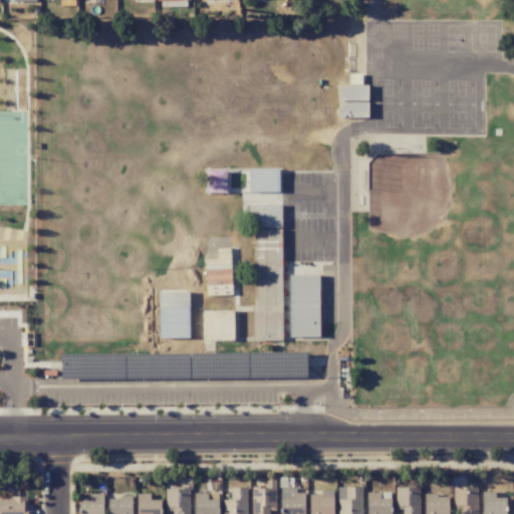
[(367,100),(367,85),(338,85),(337,100),(367,100)]
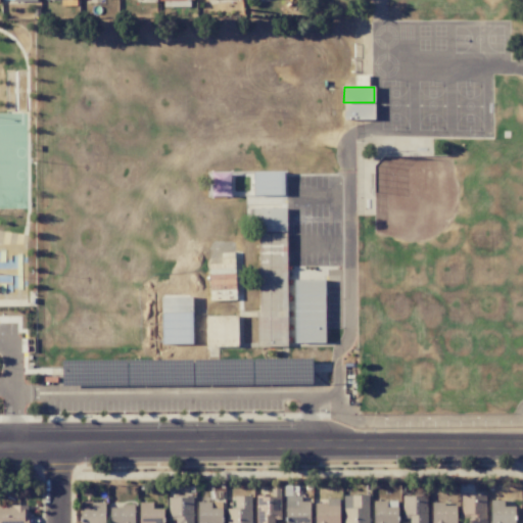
[(366,105),(344,104),(343,119),(365,120),(366,105)]
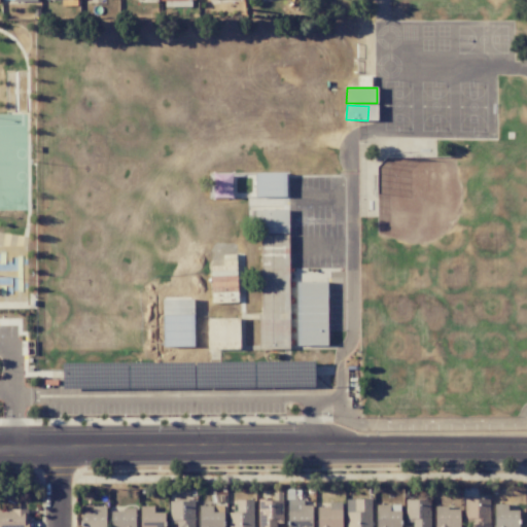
[(255,174),(256,197),(288,197),(287,173),(255,174)]
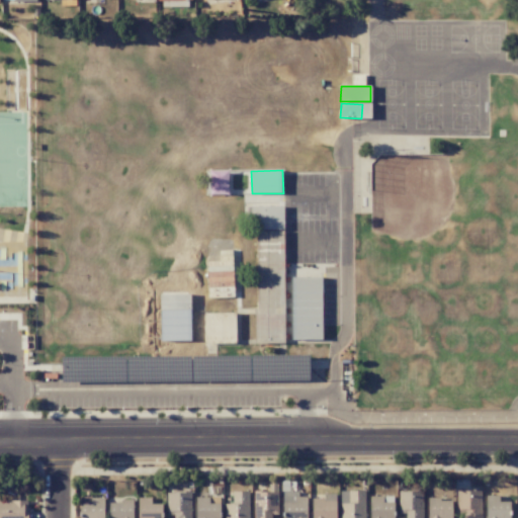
[(229,171),(210,171),(211,194),(229,194),(229,171)]
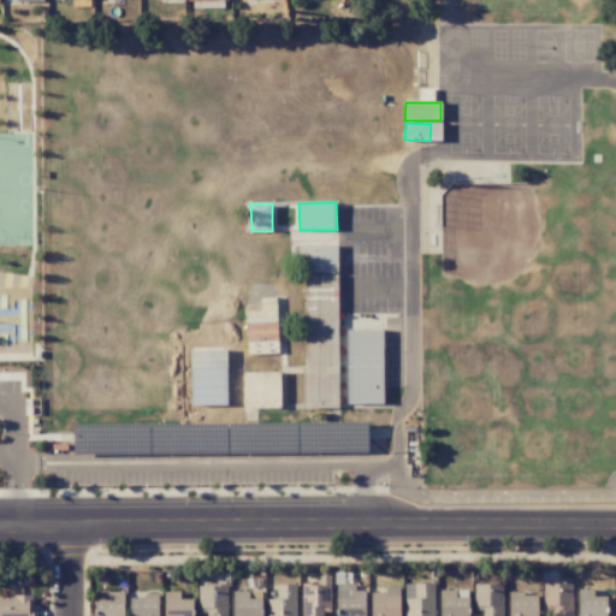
[(337,246),(298,246),(298,273),(337,272),(337,246)]
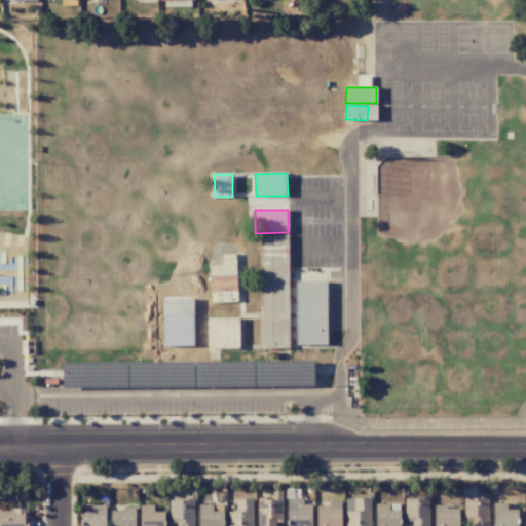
[(288,234),(261,234),(261,302),(271,302),(271,310),(280,310),(280,322),(288,322),(288,234)]
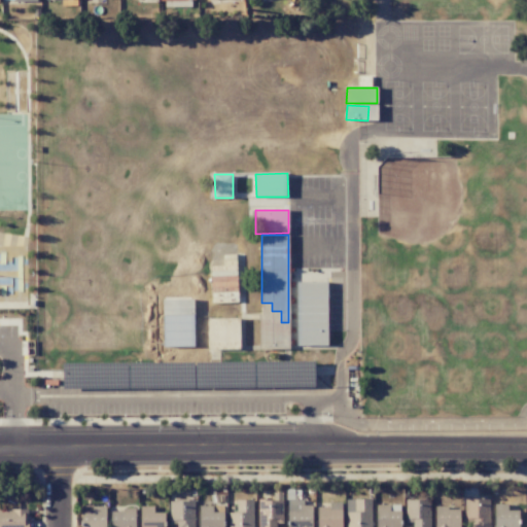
[(297,345),(328,345),(328,282),(297,281),(297,345)]
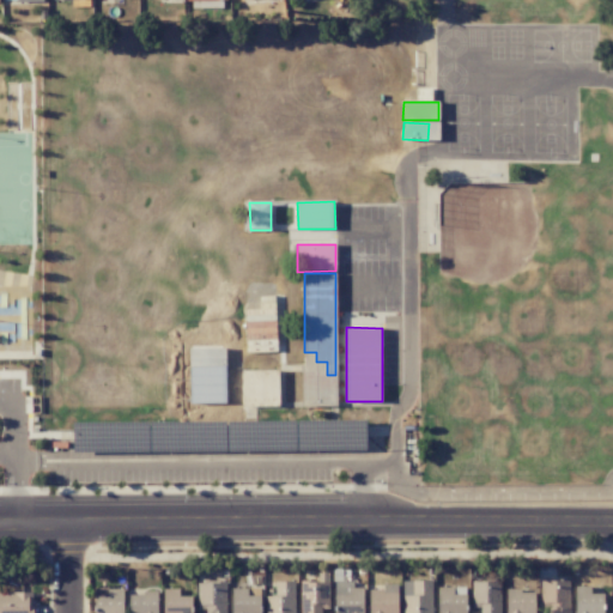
[(278,370),(241,370),(242,404),(279,402),(278,370)]
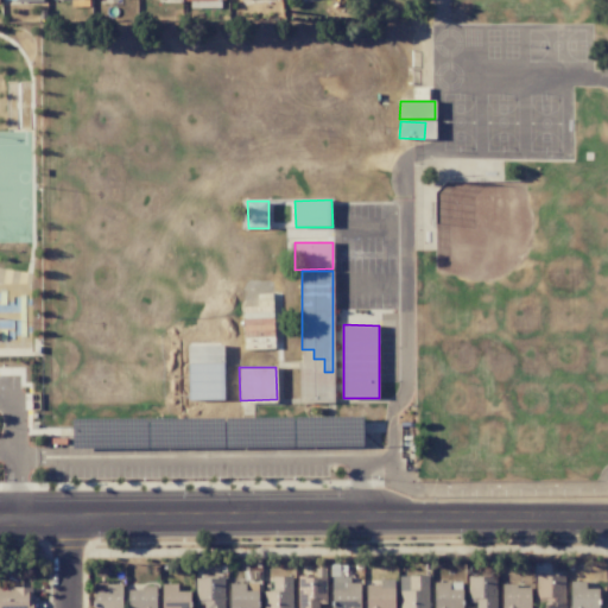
[(200,425),(235,424),(235,405),(200,406),(200,425)]
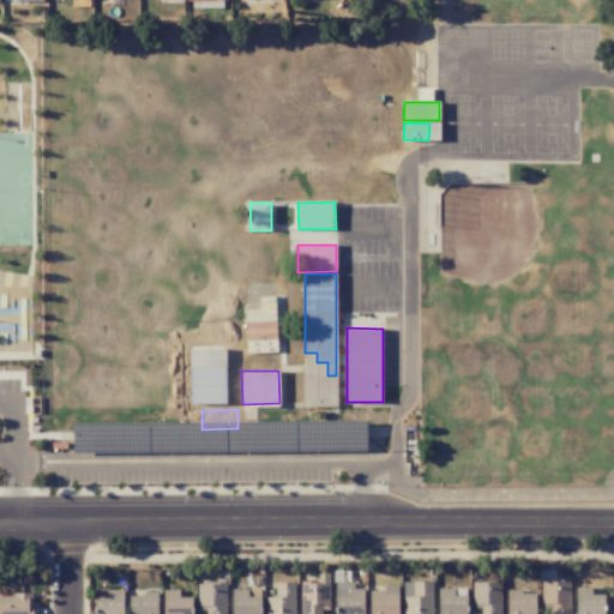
[(266,613),(294,613),(294,582),(275,583),(275,597),(266,597),(266,613)]
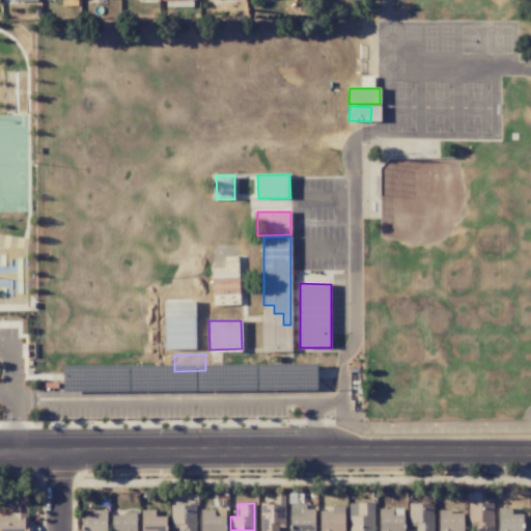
[(314,530),(314,509),(306,509),(306,503),(294,503),(294,530),(314,530)]
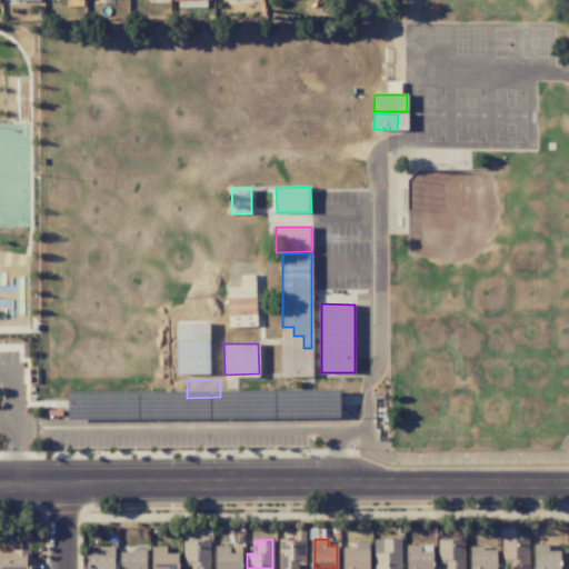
[(401,568),(400,539),(373,539),(373,568),(401,568)]
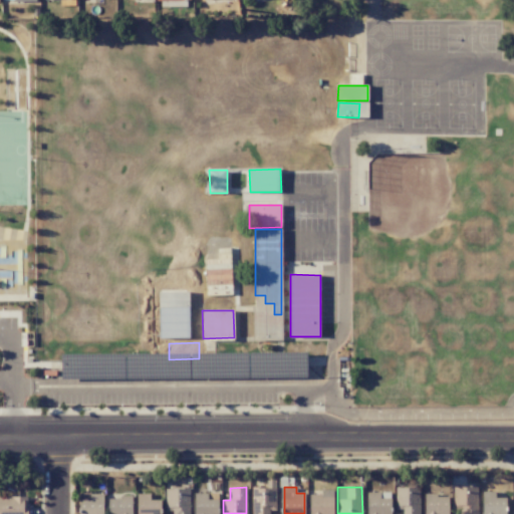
[(404,513),(419,513),(420,487),(396,487),(396,511),(405,511),(404,513)]
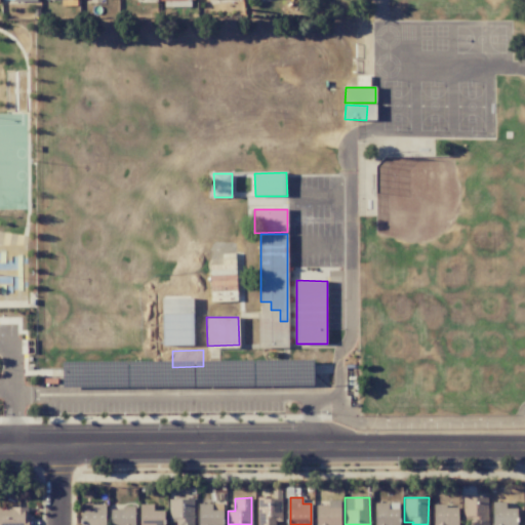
[(462,497),(463,518),(471,518),(471,524),(486,524),(486,497),(462,497)]
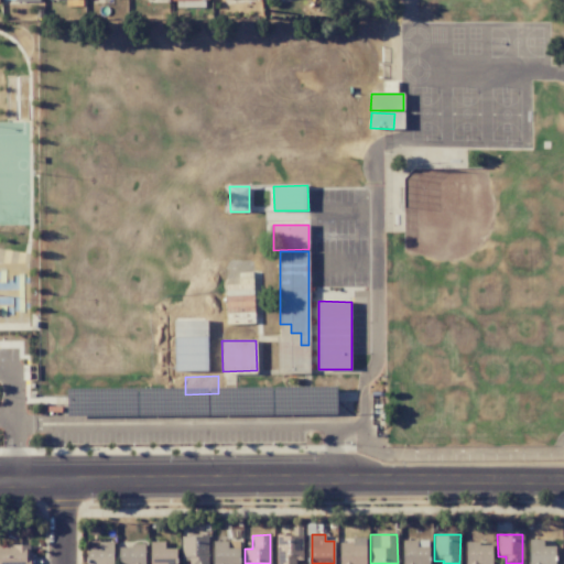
[(182,535),(182,561),(191,561),(191,563),(208,563),(209,537),(182,535)]
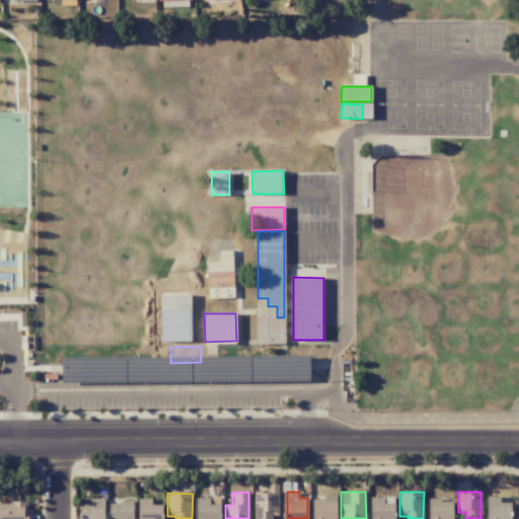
[(271,518),(271,515),(278,515),(278,493),(254,493),(254,518),(271,518)]
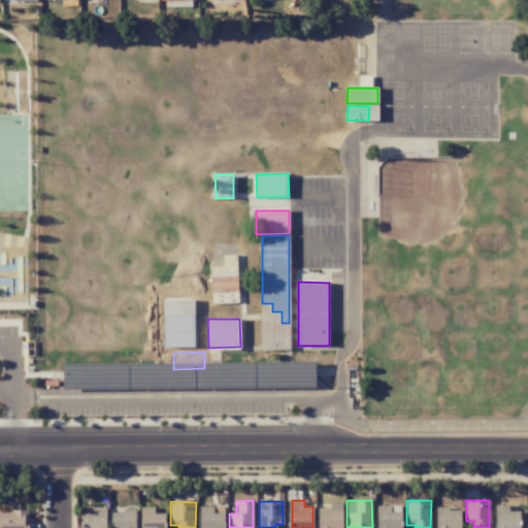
[(342,527),(342,503),(329,503),(329,507),(318,507),(318,527),(342,527)]
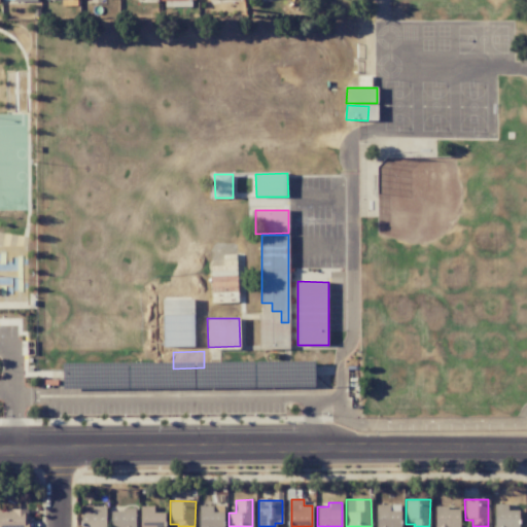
[(376,526),(399,526),(400,504),(377,504),(376,526)]
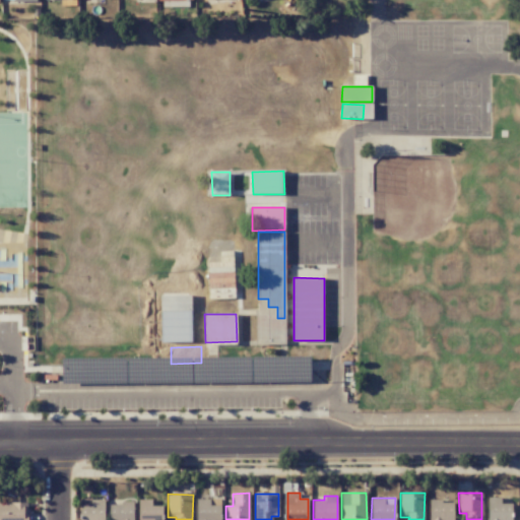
[(489,498),(486,519),(511,519),(511,504),(501,503),(501,498),(489,498)]
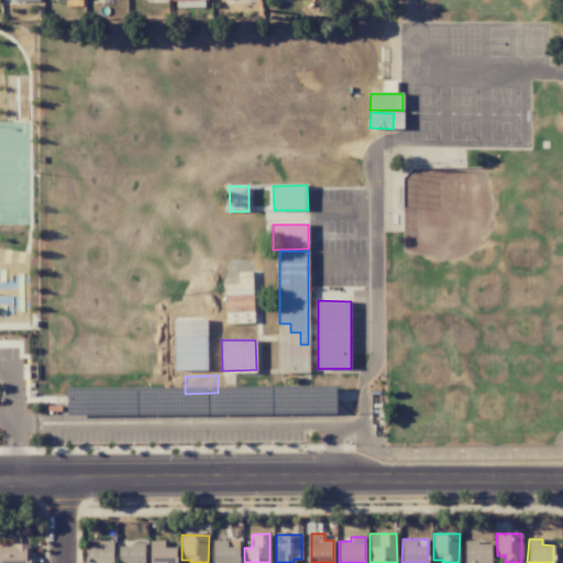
[(112,562),(112,541),(87,541),(87,562),(112,562)]
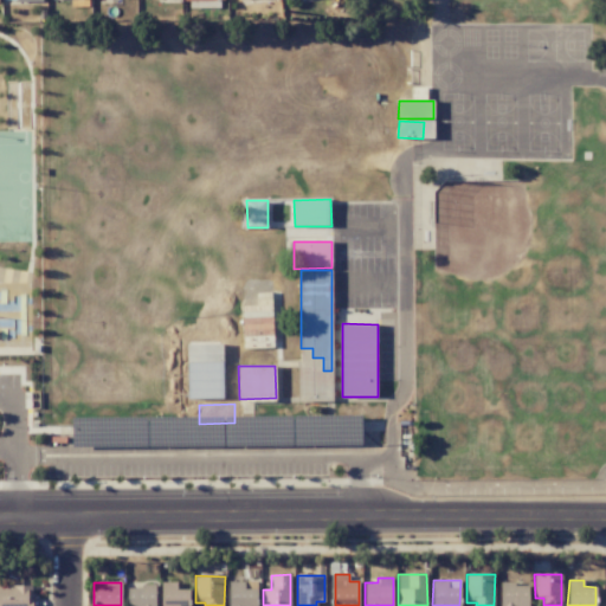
[(161,582),(161,605),(178,605),(179,605),(189,605),(188,590),(176,590),(176,582),(161,582)]
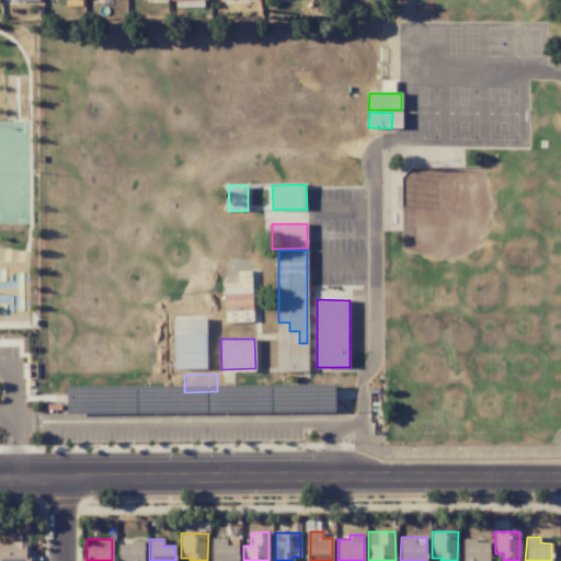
[(212,539),(212,560),(238,560),(238,545),(227,545),(227,539),(212,539)]
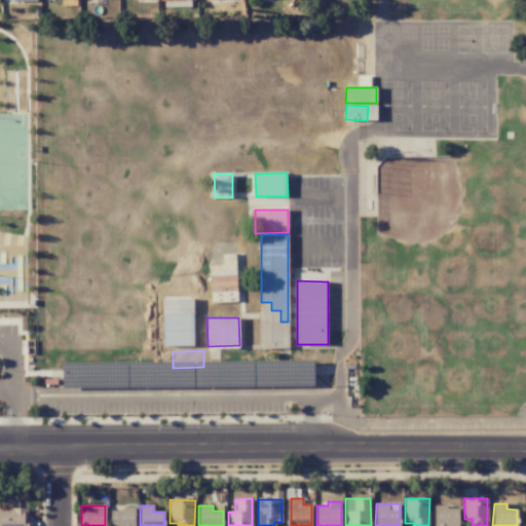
[(458,525),(458,506),(435,506),(434,525),(458,525)]
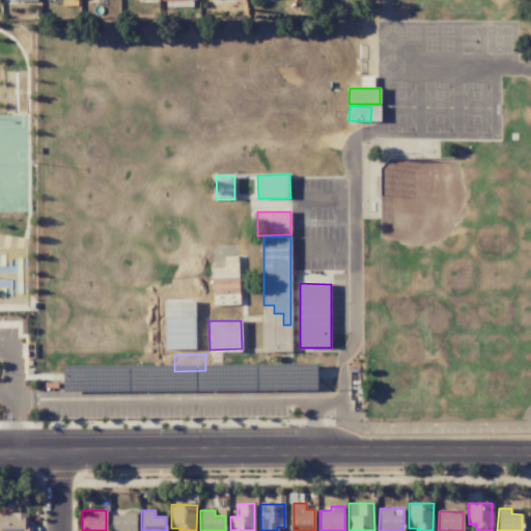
[(112,513),(111,530),(136,530),(137,513),(112,513)]
